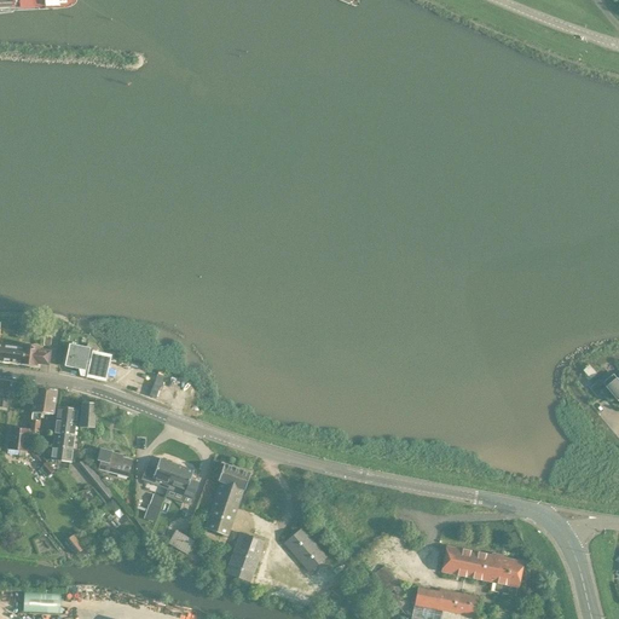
[(0,0),(0,11),(67,9),(76,5),(79,3),(79,0),(0,0)]
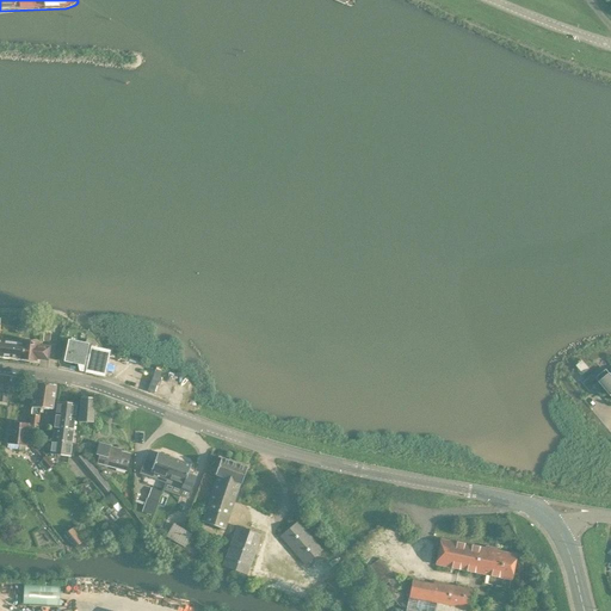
[(32,360),(36,362),(36,358),(48,359),(49,347),(36,346),(37,343),(23,341),(23,344),(0,340),(0,355),(2,356),(2,357),(8,358),(8,357),(22,358),(20,359),(32,360)]
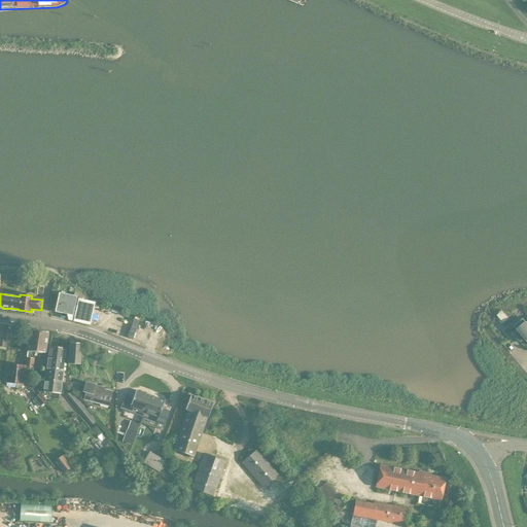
[(59,293),(55,311),(55,312),(67,314),(68,320),(73,321),(78,294),(74,293),(74,296),(59,293)]
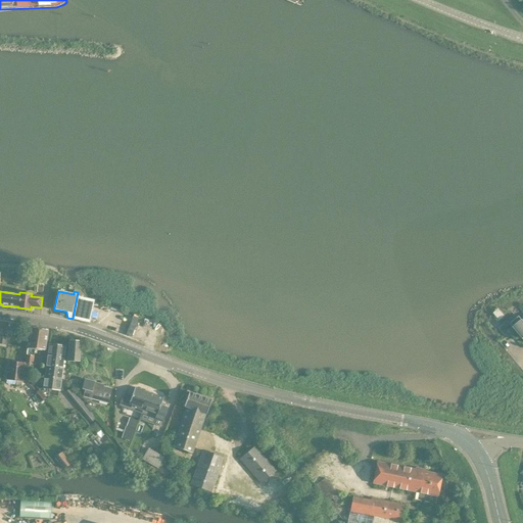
[(78,292),(73,319),(88,322),(93,300),(81,298),(82,293),(78,292)]
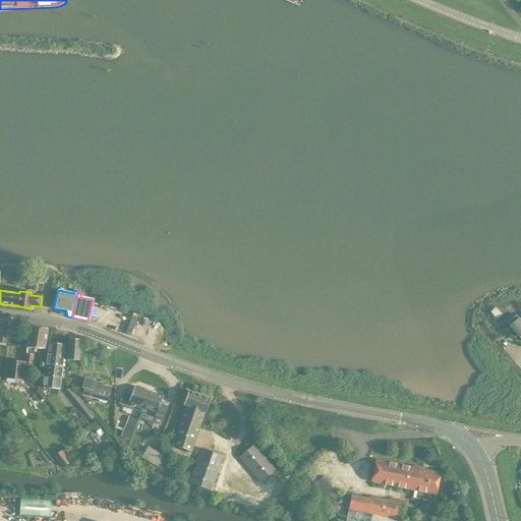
[(137,316),(132,315),(125,334),(131,336),(137,316)]
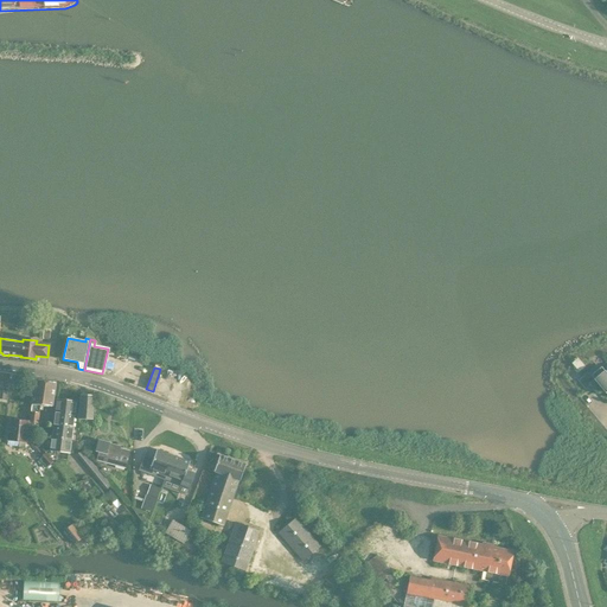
[(606,370),(606,371),(602,368),(592,376),(599,384),(598,385),(596,387),(599,390),(601,390),(602,389),(606,394),(606,370)]
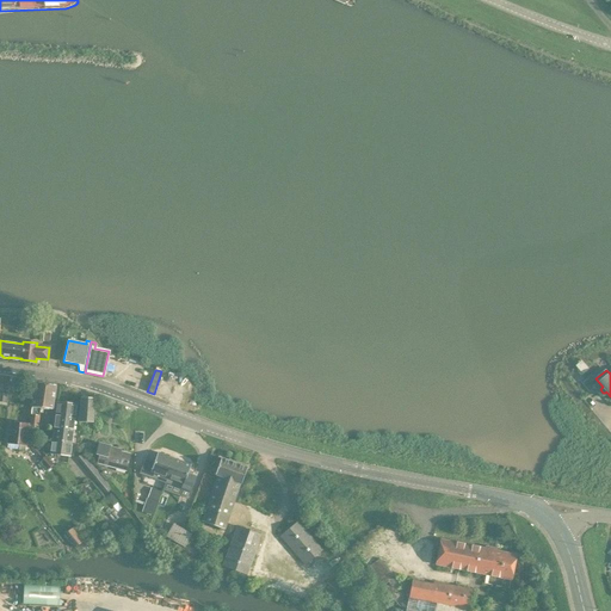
[(36,382),(31,407),(29,424),(37,426),(41,408),(51,409),(56,386),(36,382)]
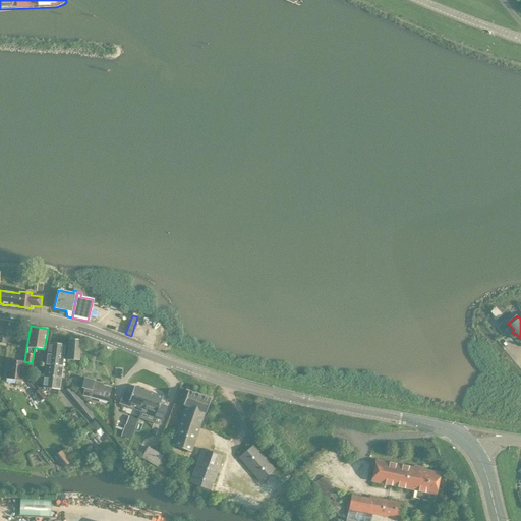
[(69,339),(67,360),(78,360),(80,340),(69,339)]
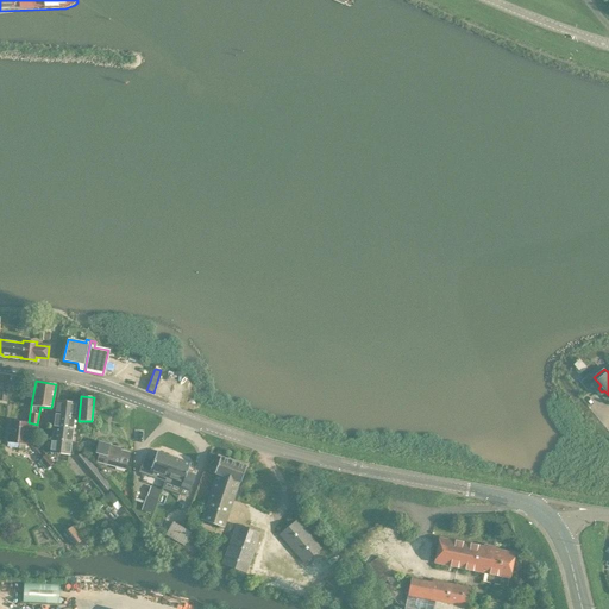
[(57,400),(55,413),(74,415),(76,402),(57,400)]
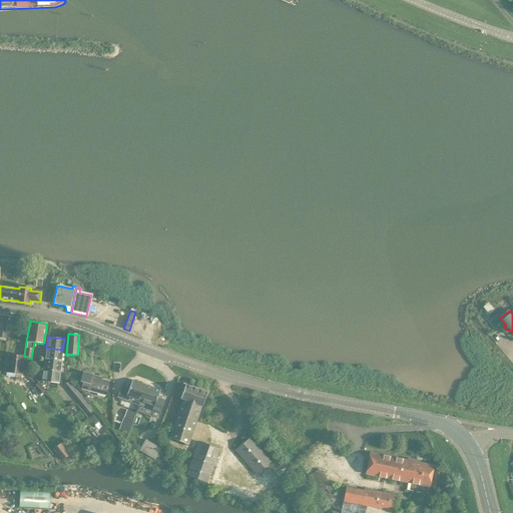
[(46,348),(45,359),(61,361),(62,350),(46,348)]
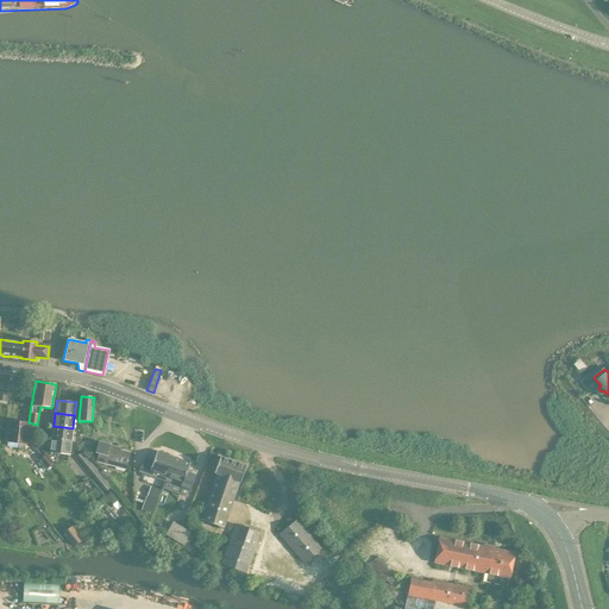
[(11,421),(8,441),(19,443),(18,449),(24,449),(25,444),(27,424),(20,422),(20,420),(14,420),(13,421),(11,421)]
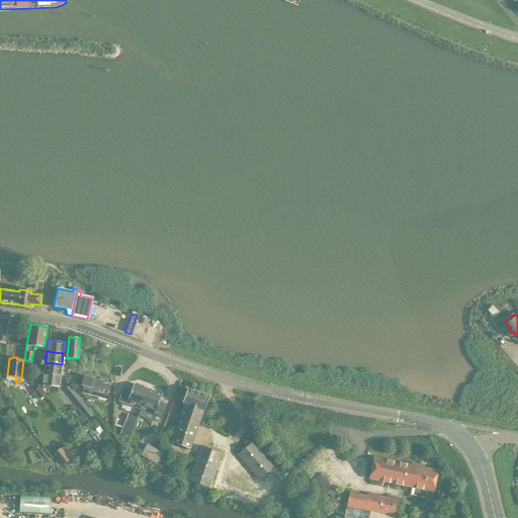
[(46,362),(44,373),(61,375),(62,364),(46,362)]
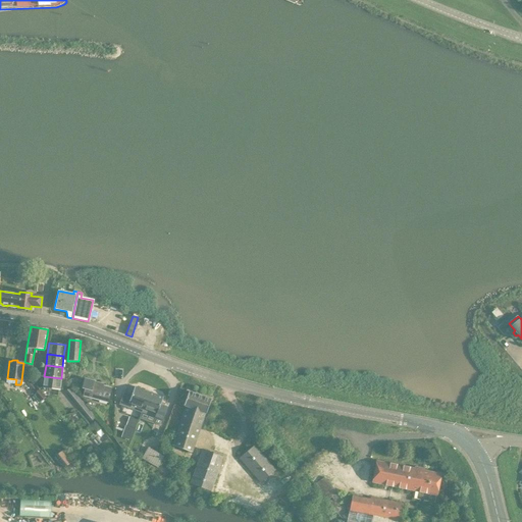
[(61,378),(44,376),(43,387),(59,389),(61,378)]
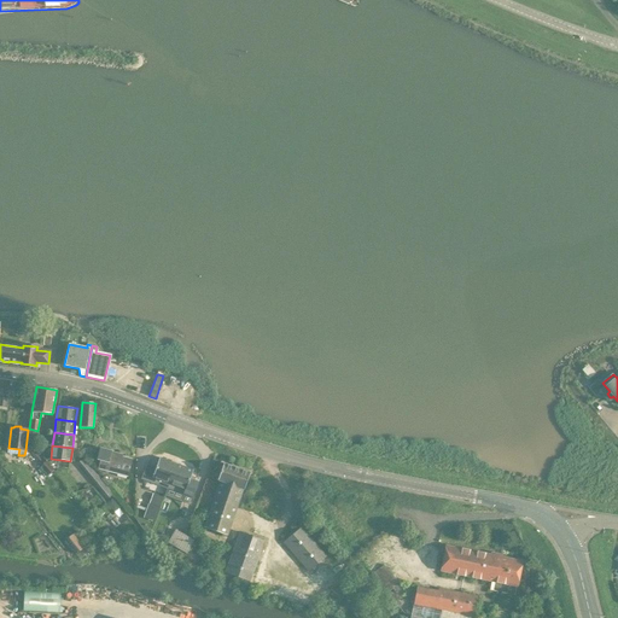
[(128,476),(132,459),(118,455),(118,453),(111,452),(111,450),(100,448),(97,459),(100,460),(98,468),(128,476)]
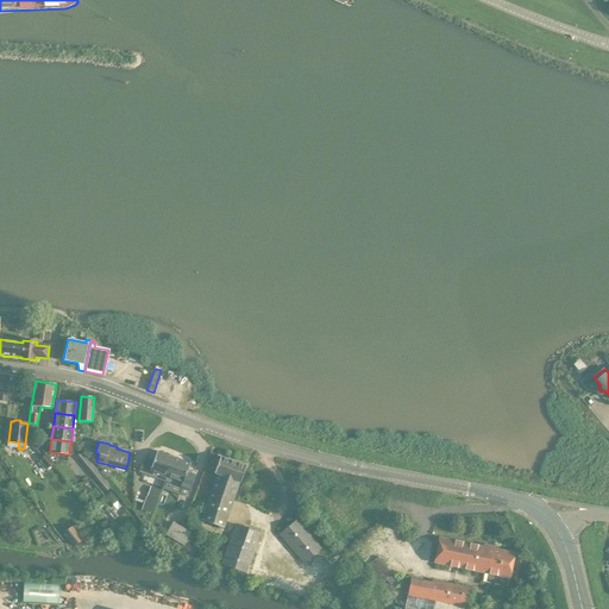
[(77,457),(83,464),(88,459),(83,452),(77,457)]
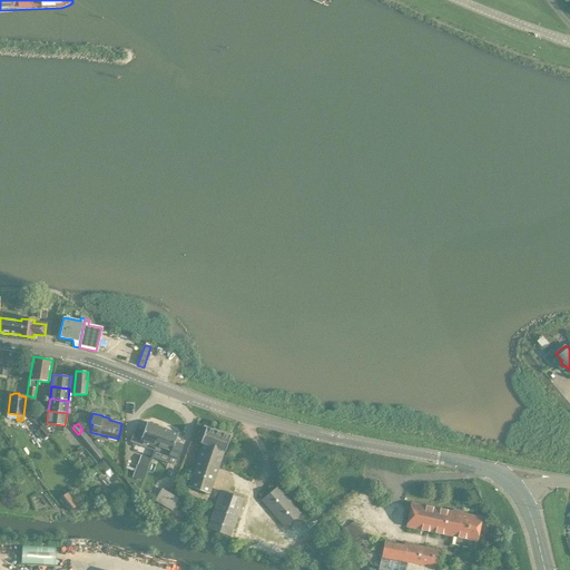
[(136,429),(130,442),(156,451),(164,429),(147,423),(144,432),(136,429)]
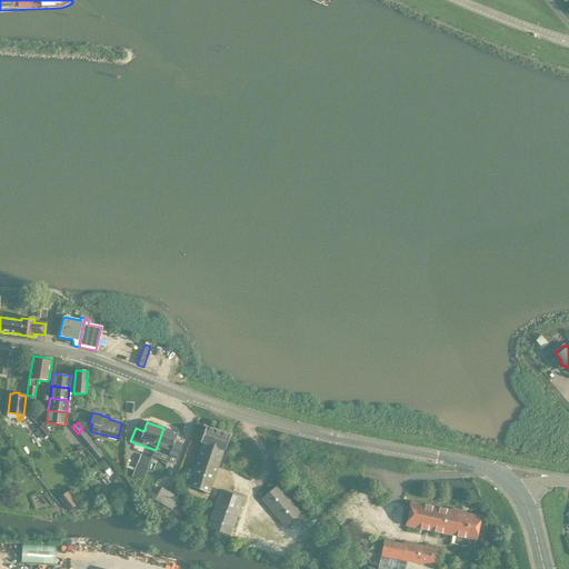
[(42,426),(37,429),(43,437),(49,432),(42,426)]
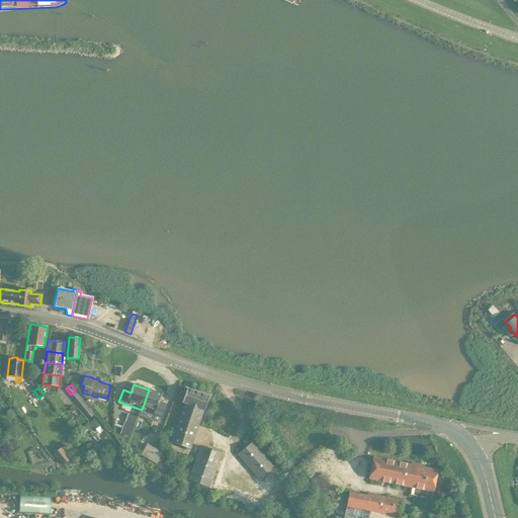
[(184,403),(180,416),(199,422),(203,410),(204,410),(209,397),(187,389),(182,402),(184,403)]
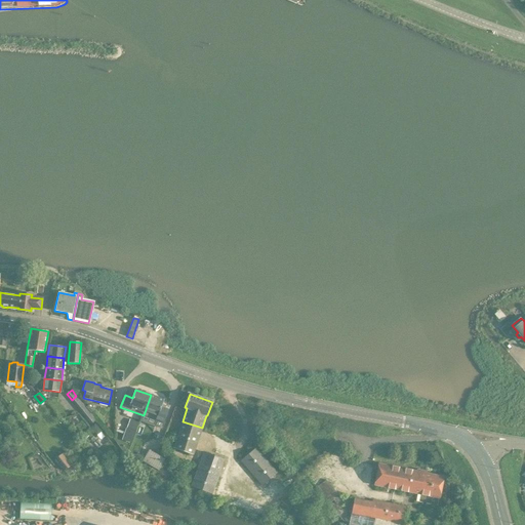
[(151,395),(144,415),(164,423),(168,411),(160,409),(164,400),(151,395)]
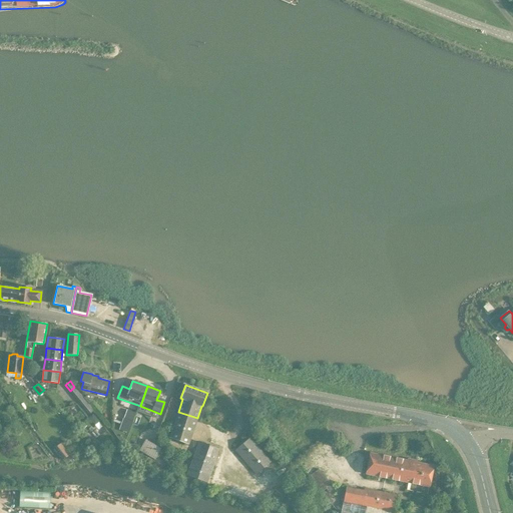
[(74,387),(70,391),(75,397),(79,393),(74,387)]
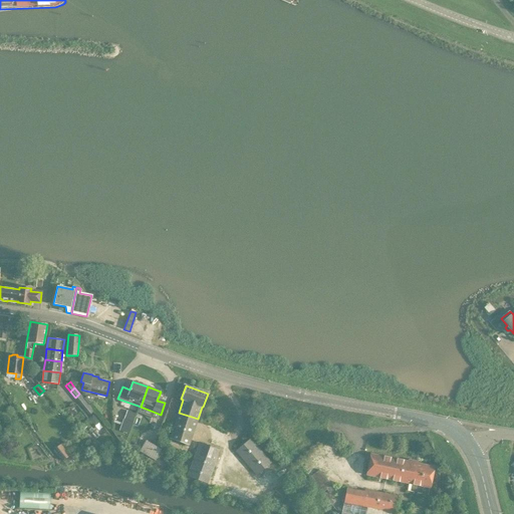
[(79,394),(75,398),(79,404),(84,400),(79,394)]
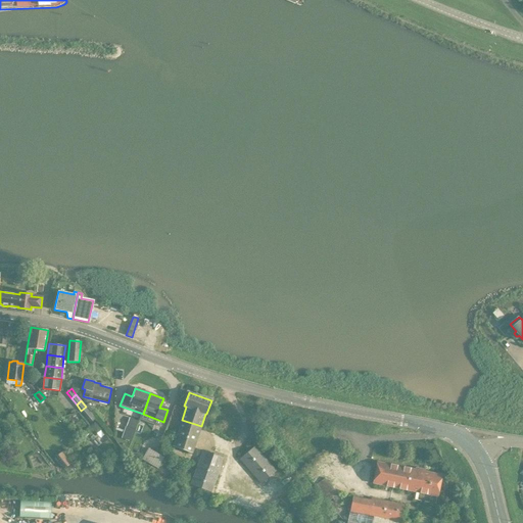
[(86,407),(81,411),(86,417),(91,413),(86,407)]
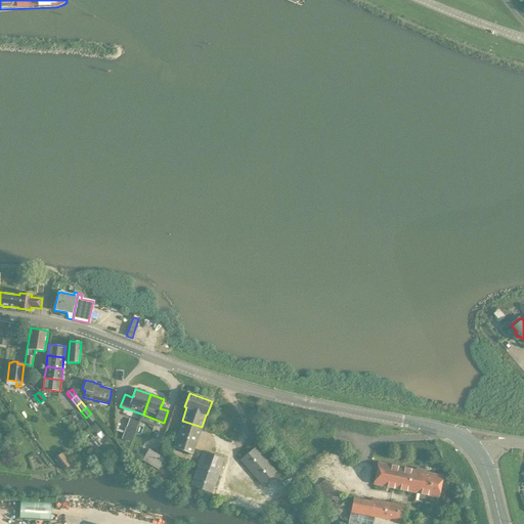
[(202,427),(182,421),(173,447),(191,454),(202,427)]
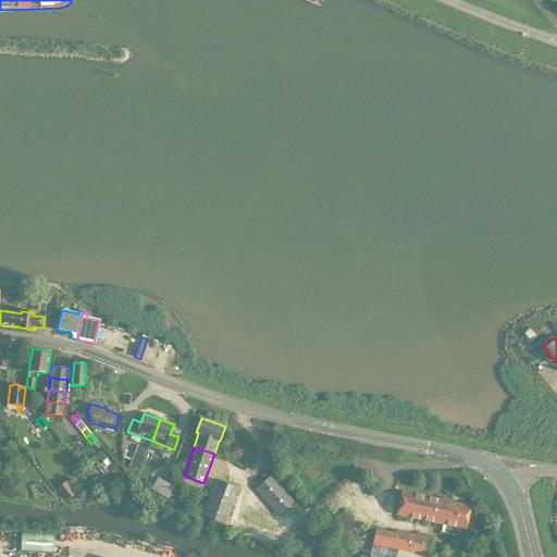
[(279,515),(294,502),(271,475),(256,489),(279,515)]
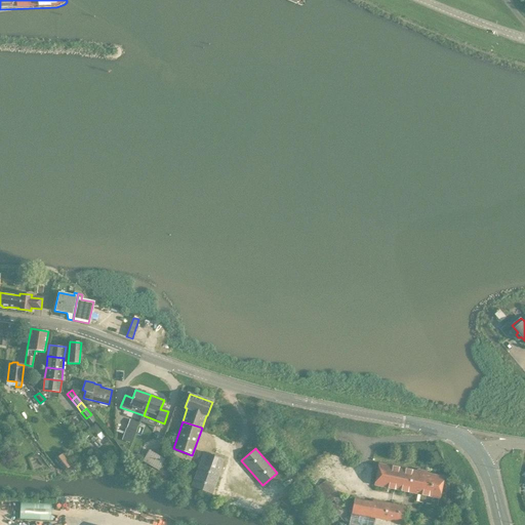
[(143,461),(159,470),(164,459),(149,451),(143,461)]
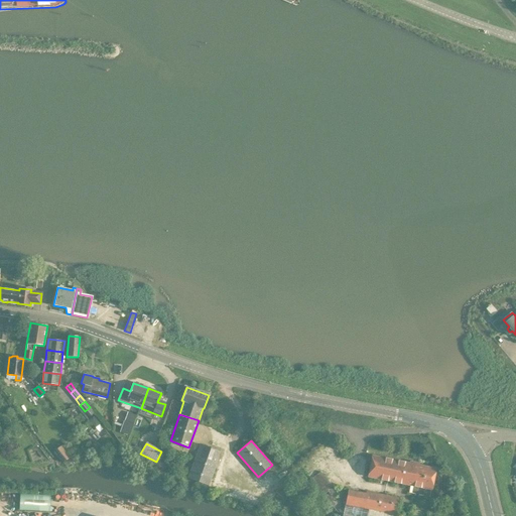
[(314,449),(318,452),(323,445),(317,443),(314,449)]
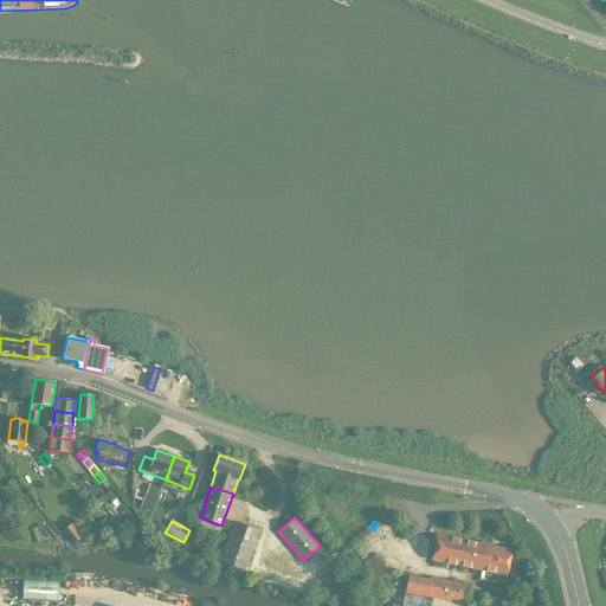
[(259,530),(234,522),(220,562),(244,571),(251,550),(252,550),(256,537),(259,530)]
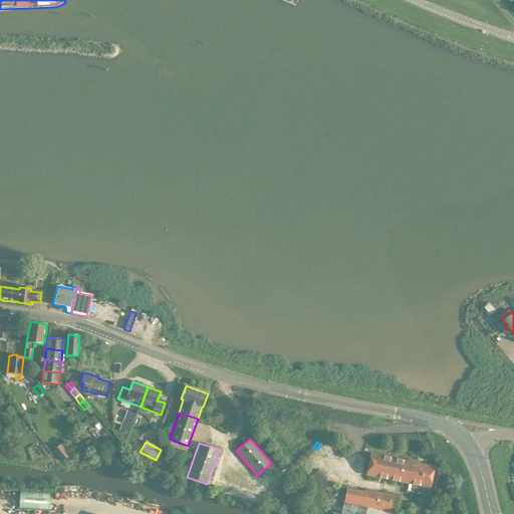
[(60,444),(54,450),(62,461),(69,456),(60,444)]
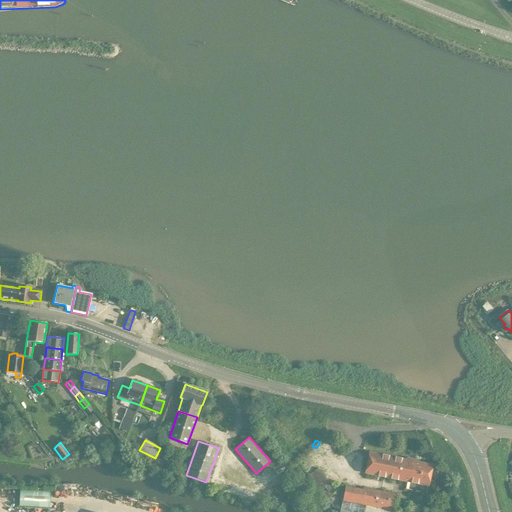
[(369,452),(365,473),(428,486),(432,465),(414,461),(414,460),(406,458),(406,460),(369,452)]
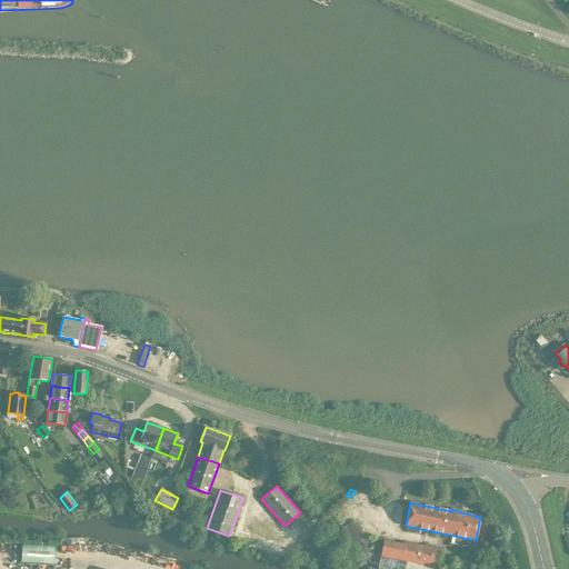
[(353,520),(345,527),(358,545),(361,542),(365,546),(370,541),(353,520)]
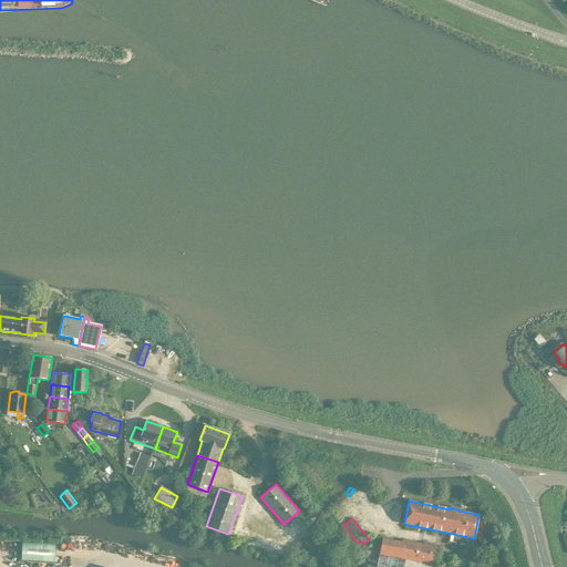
[(382,538),(375,566),(435,566),(440,548),(402,540),(401,543),(382,538)]
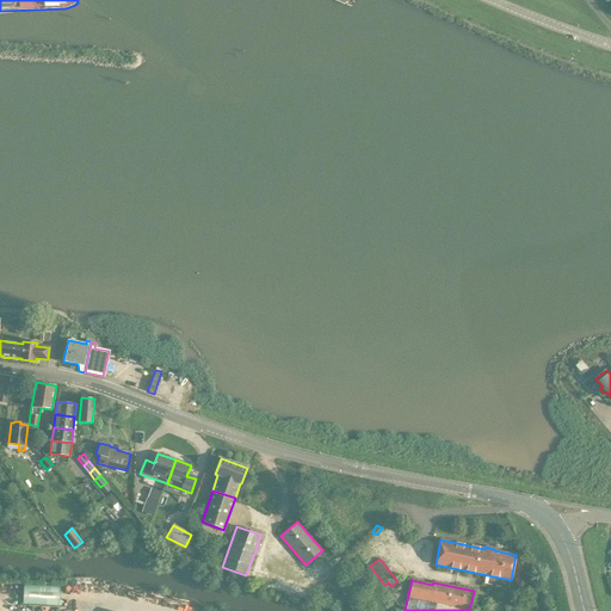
[(24,585),(23,604),(59,605),(59,587),(24,585)]
